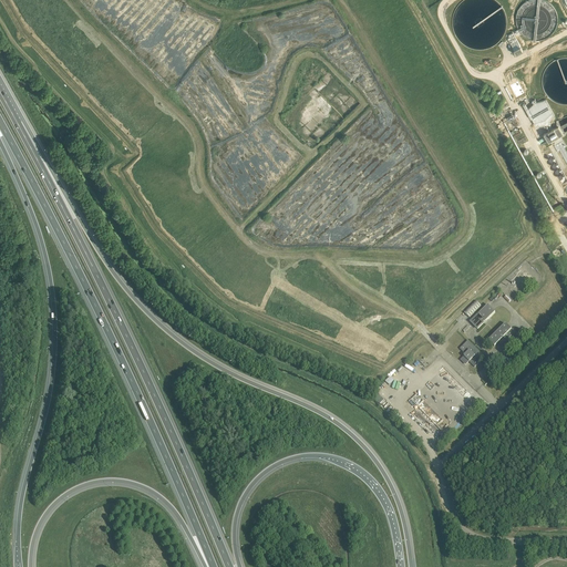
[(516,54),(523,51),(513,32),(508,35),(509,38),(507,38),(516,54)]
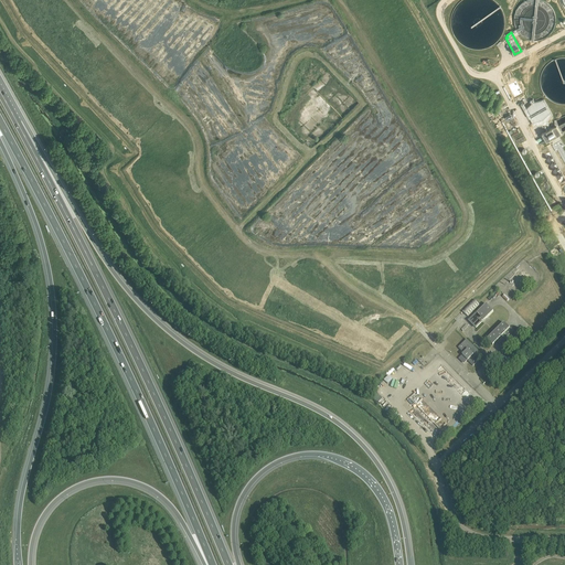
[(553,116),(544,99),(534,102),(533,99),(530,100),(532,104),(526,109),(524,104),(521,105),(530,119),(534,126),(542,126),(543,127),(544,127),(547,130),(542,134),(546,142),(551,140),(553,144),(552,145),(555,151),(557,150),(564,163),(564,152),(562,147),(564,146),(558,136),(562,135),(556,126),(551,129),(548,128),(547,126),(548,126),(548,121),(553,116)]
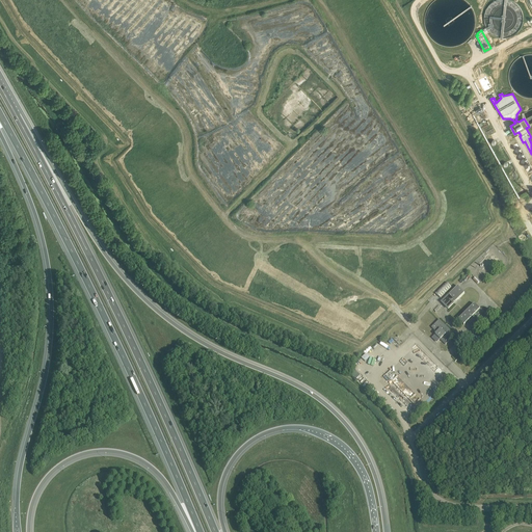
[(441,298),(452,288),(446,282),(435,293),(441,298)]
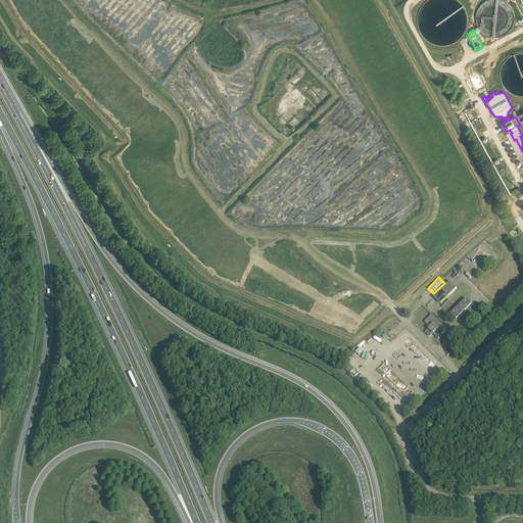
[(457,288),(455,286),(449,282),(435,297),(441,303),(447,296),(448,297),(457,288)]
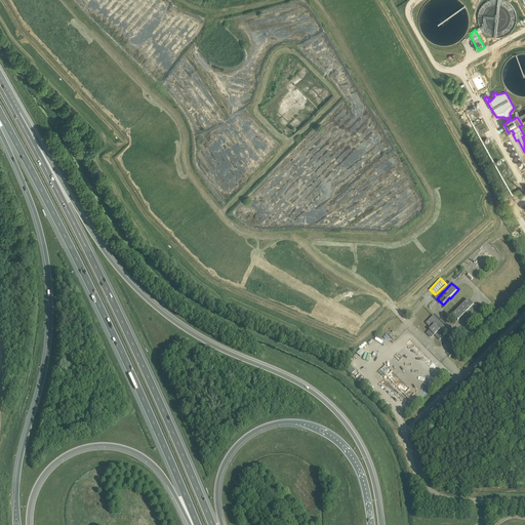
[(474,306),(469,300),(452,316),(458,321),(461,318),(465,320),(477,308),(474,305),(474,306)]
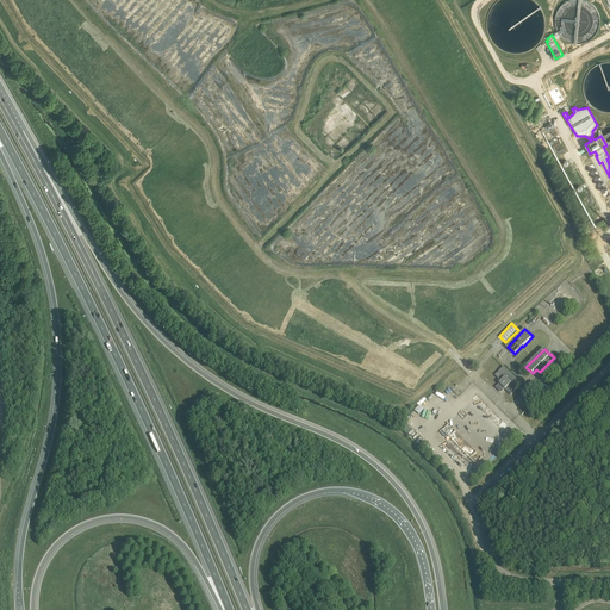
[(517,380),(510,373),(504,367),(495,375),(500,381),(499,384),(500,385),(497,387),(500,392),(504,388),(511,396),(515,391),(511,387),(517,380)]
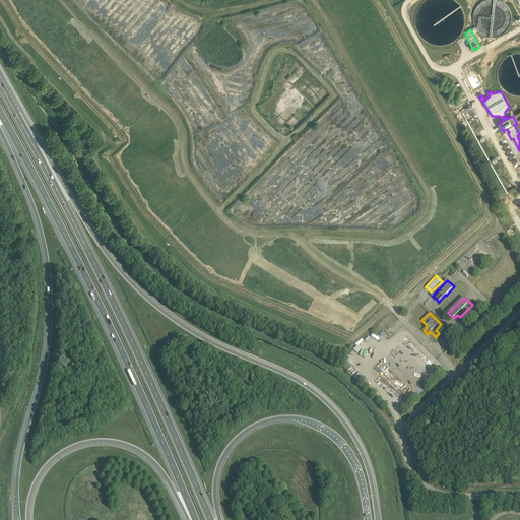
[(347,362),(343,366),(348,372),(350,371),(348,369),(351,366),(347,362)]
